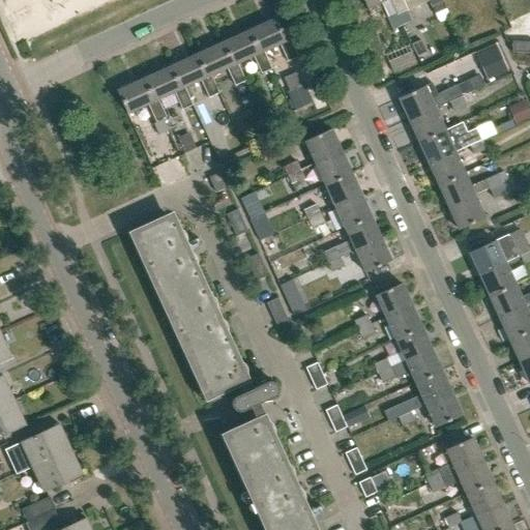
[(362,0),(366,8),(380,2),(387,18),(386,18),(391,30),(401,26),(395,13),(389,0),(362,0)]
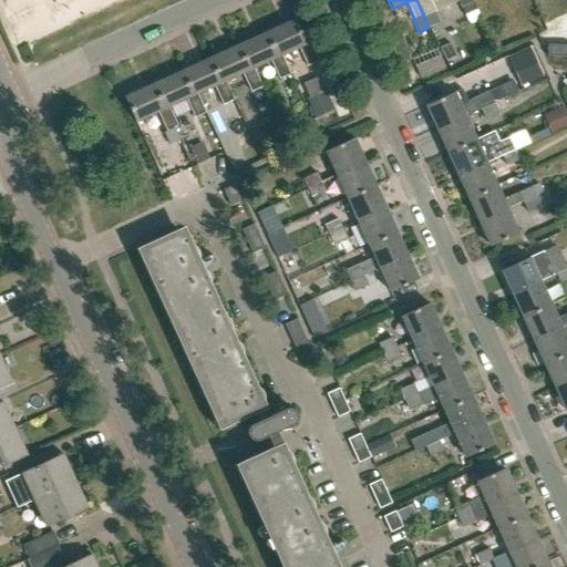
[(423,14),(429,28),(440,22),(430,0),(416,0),(423,14)]
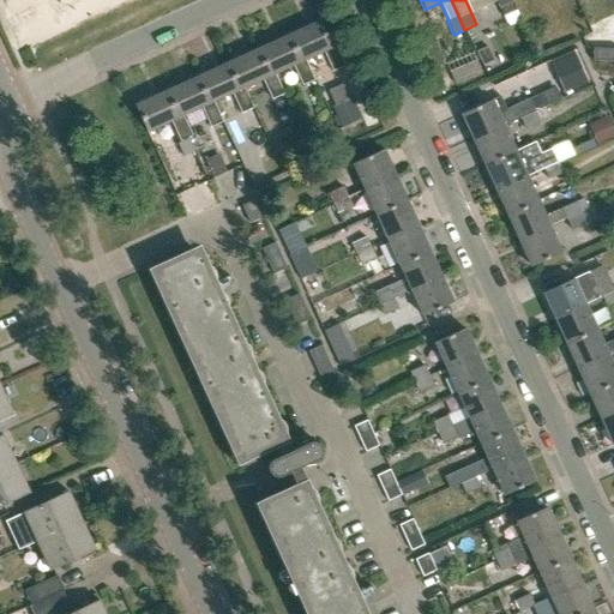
[(495,0),(507,26),(519,20),(516,11),(517,11),(511,0),(495,0)]
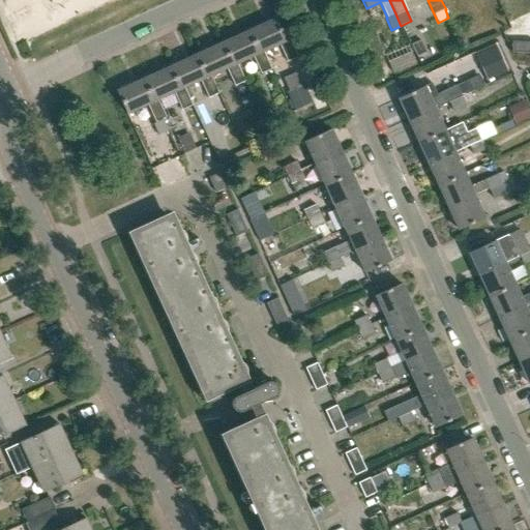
[(509,10),(510,25),(525,25),(524,9),(509,10)]
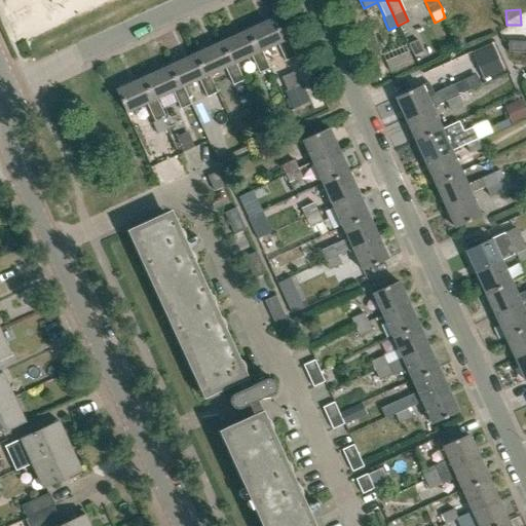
[(257,51),(261,49),(277,42),(285,60),(295,55),(287,37),(283,38),(273,16),(247,29),(257,51)]
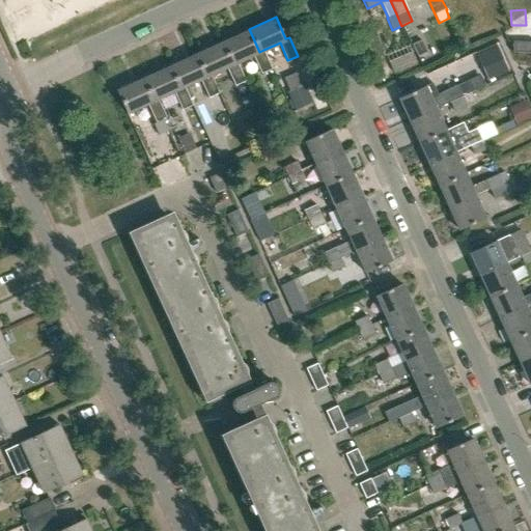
[(272,67),(263,50),(259,52),(249,29),(222,42),(232,64),(236,62),(254,55),(261,73),(272,67)]
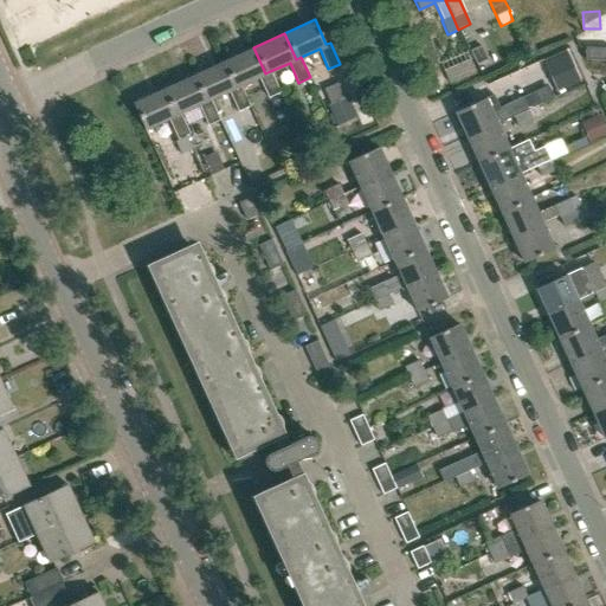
[(605,46),(584,46),(584,58),(605,58),(605,46)]
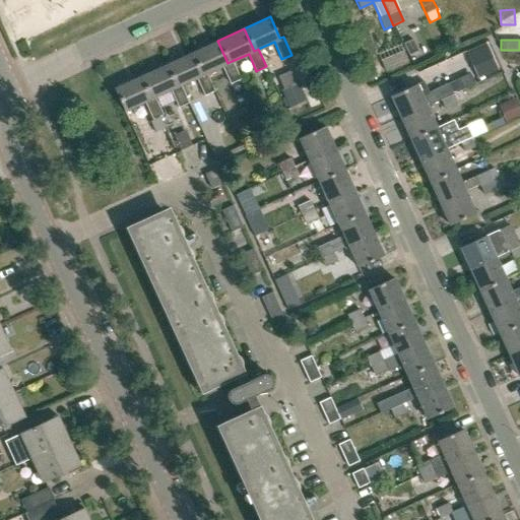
[(240,78),(232,61),(228,63),(217,41),(192,52),(202,75),(206,73),(222,66),(230,83),(231,82),(239,100),(247,95),(239,79),(240,78)]
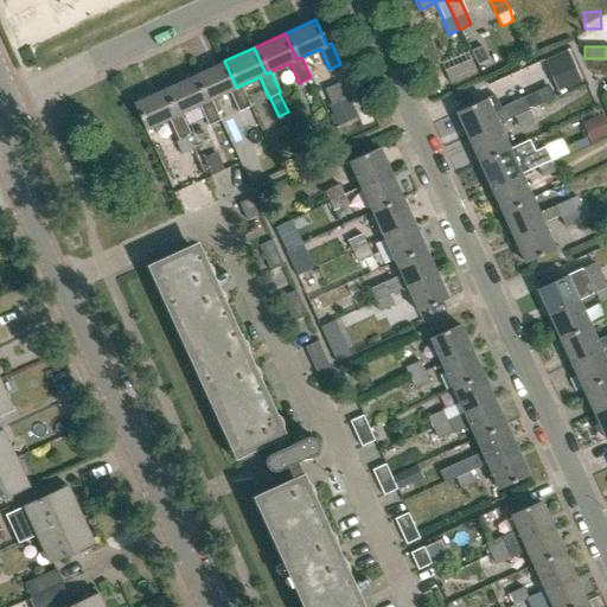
[(477,65),(489,61),(481,48),(471,52),(477,65)]
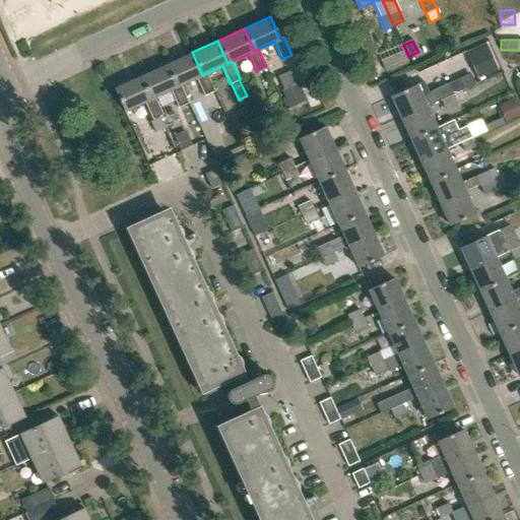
[(478,77),(498,69),(486,47),(468,55),(478,77)]
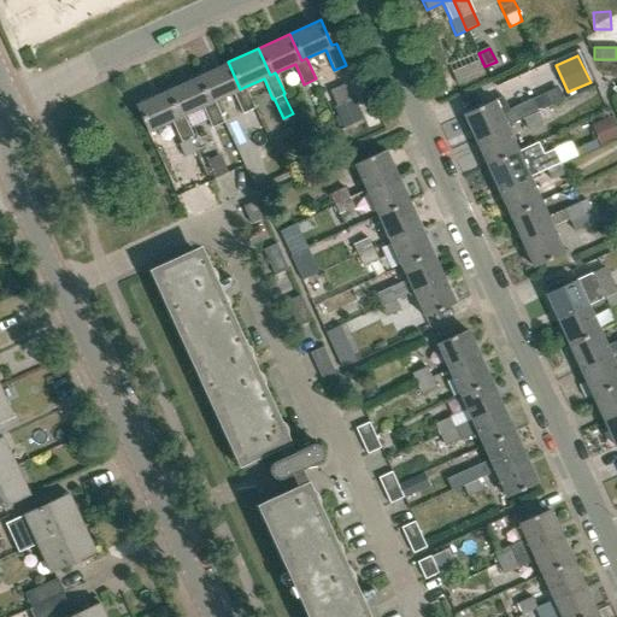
[(228,62),(198,76),(210,103),(213,101),(233,93),(242,112),(254,107),(245,87),(240,89),(228,62)]
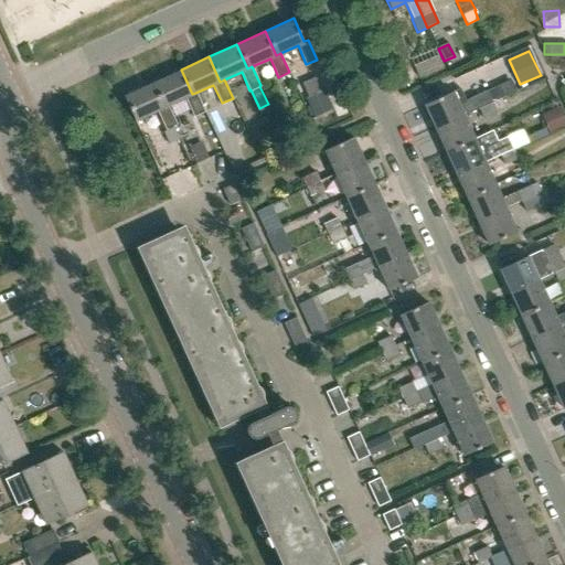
[(418,78),(443,68),(438,56),(414,66),(418,78)]
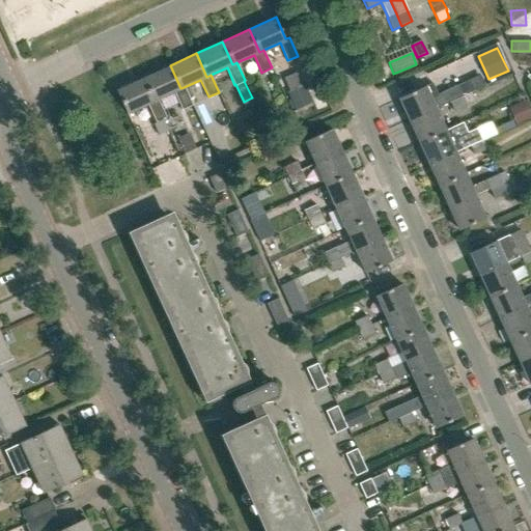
[(192,105),(184,87),(180,88),(170,65),(143,77),(154,101),(158,99),(174,91),(182,109),(192,105)]
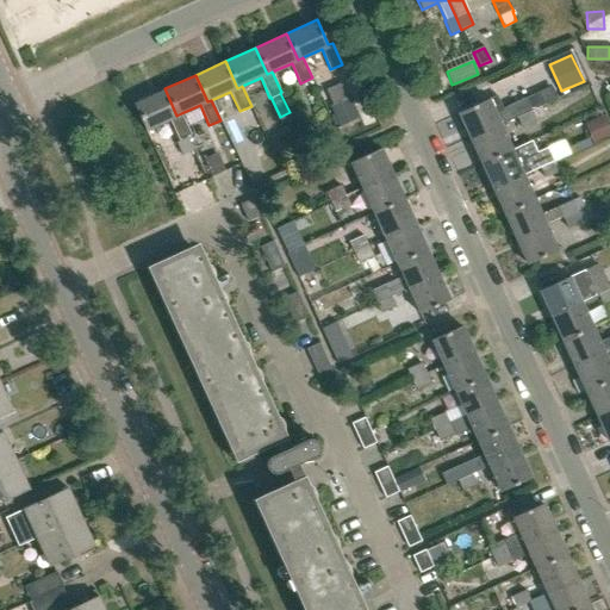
[(191,134),(181,113),(176,116),(165,88),(134,103),(145,130),(169,119),(179,139),(191,134)]
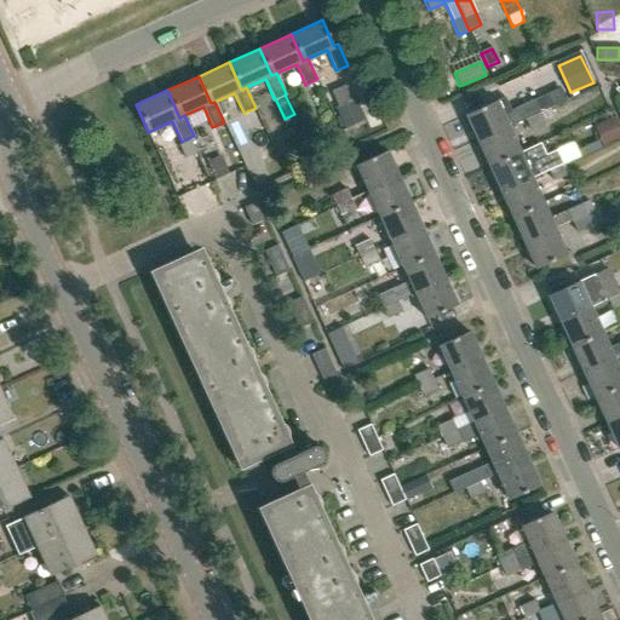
[(356,101),(336,110),(345,131),(366,121),(356,101)]
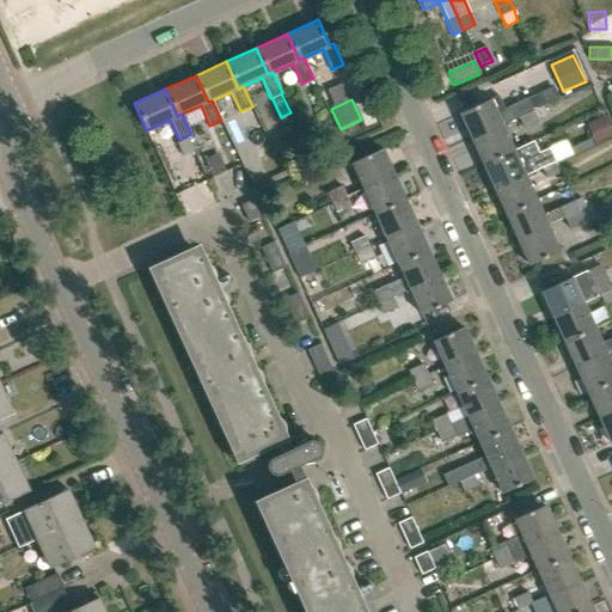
[(496,115),(490,101),(460,114),(472,140),(502,126),(518,118),(533,112),(527,101),(496,115)]
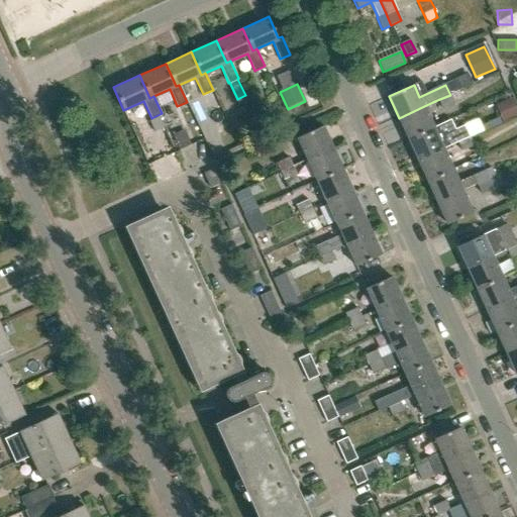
[(437,100),(441,109),(454,103),(450,94),(450,95),(437,100)]
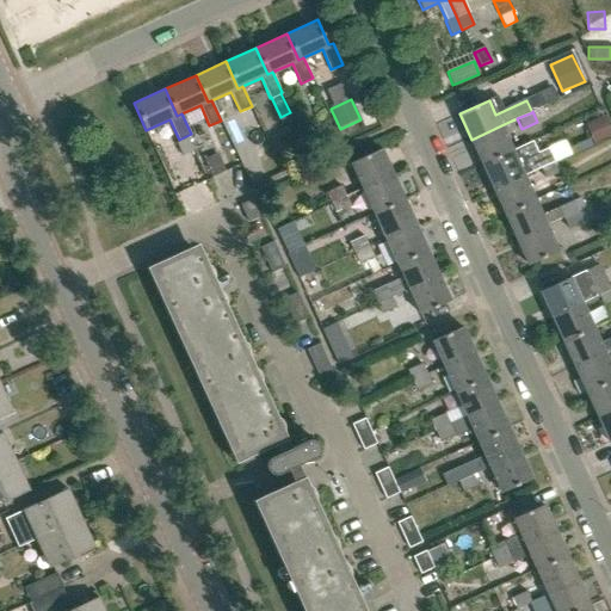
[(482,165),(512,150),(501,125),(471,140),(482,165)]
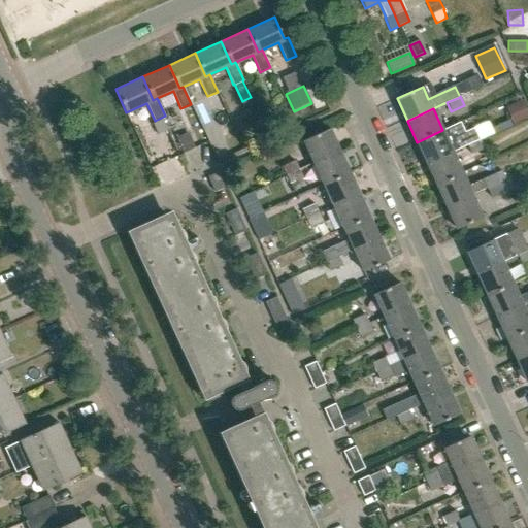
[(453,153),(467,145),(480,140),(474,130),(465,135),(460,123),(442,130),(417,142),(427,164),(453,153)]
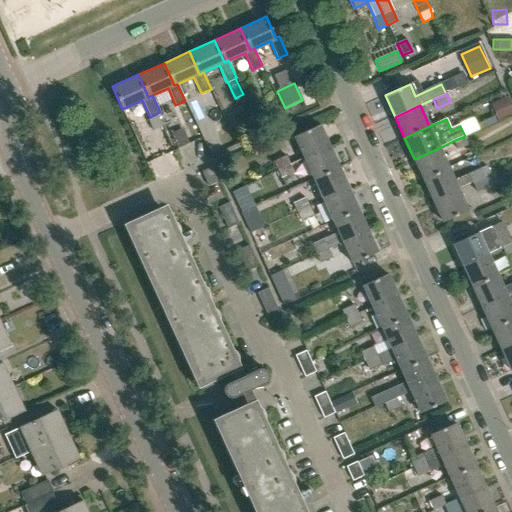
[(136,121),(125,126),(141,158),(151,154),(136,121)]
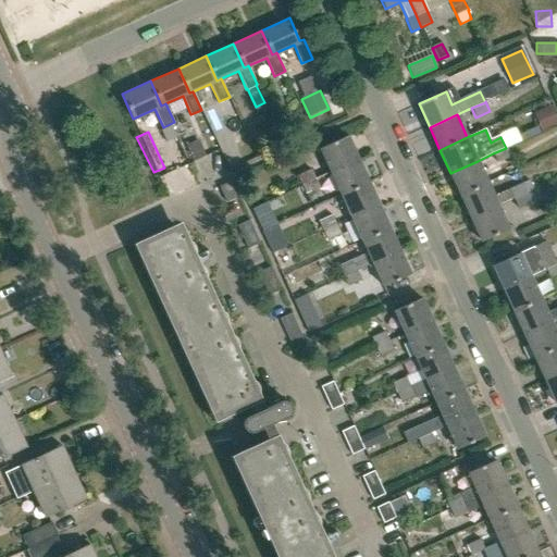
[(347,136),(320,149),(331,172),(358,160),(347,136)]
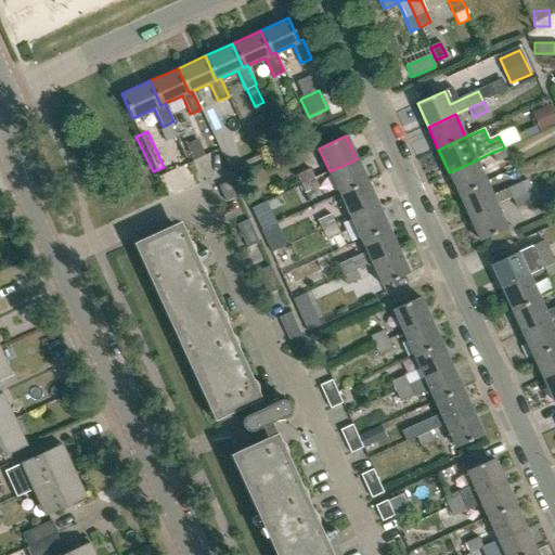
[(505,146),(504,147),(491,153),(495,163),(510,157),(505,146)]
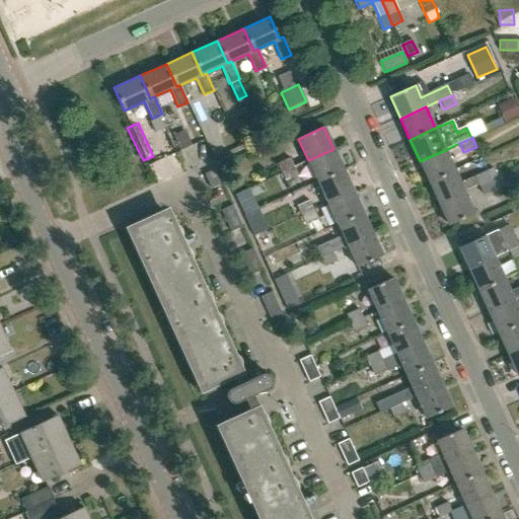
[(286,181),(312,169),(318,181),(344,170),(334,149),(308,160),(294,167),(282,172),(286,181)]
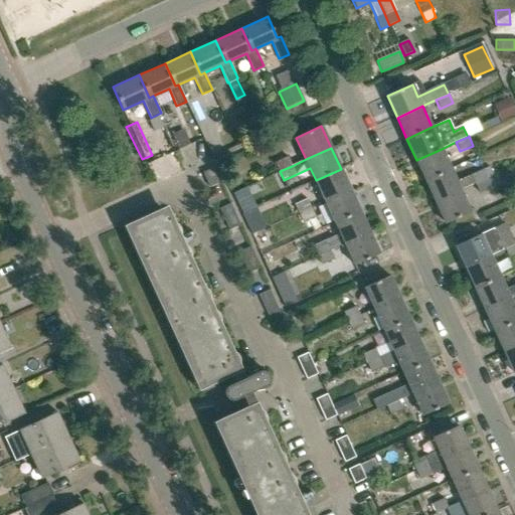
[(425,181),(451,170),(442,149),(416,160),(425,181)]
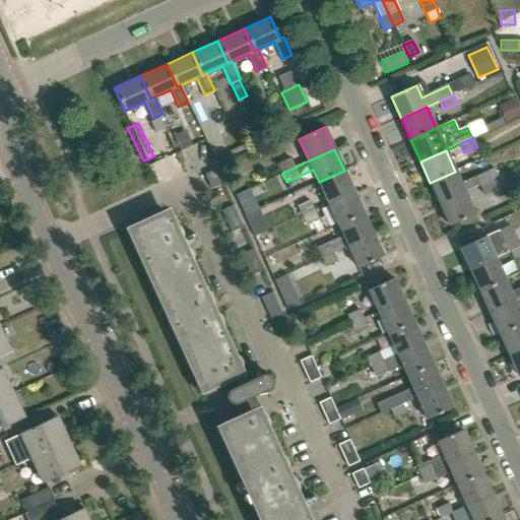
[(295,168),(290,158),(278,165),(282,173),(295,168)]
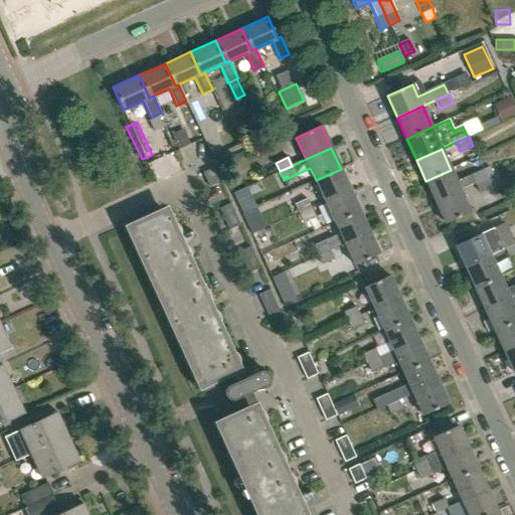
[(487,179),(493,176),(489,167),(457,182),(451,170),(425,181),(436,202),(461,191),(475,184),(487,179)]
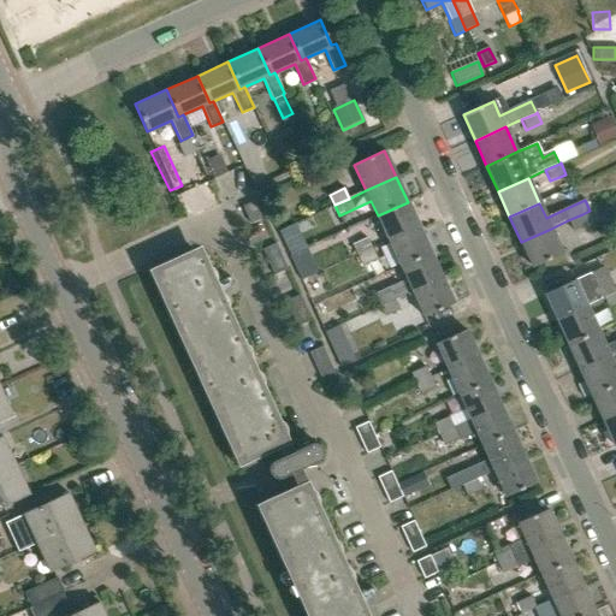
[(256,201),(243,207),(243,209),(247,215),(260,209),(256,201)]
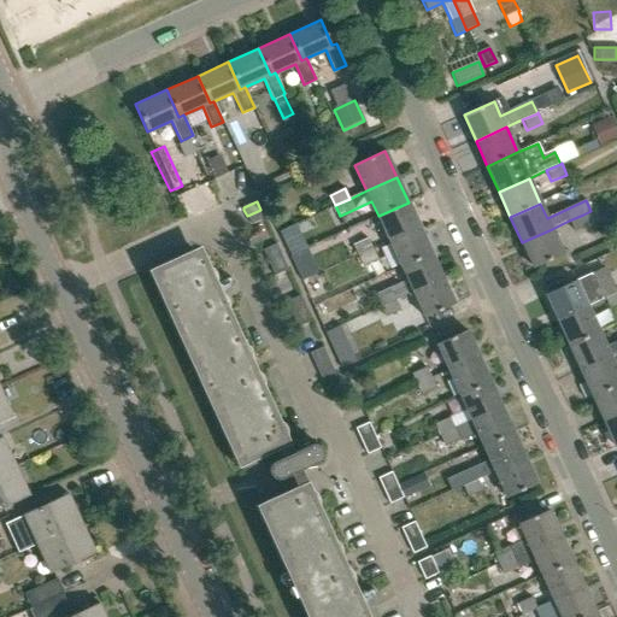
[(409,203),(378,216),(389,241),(419,228),(409,203)]
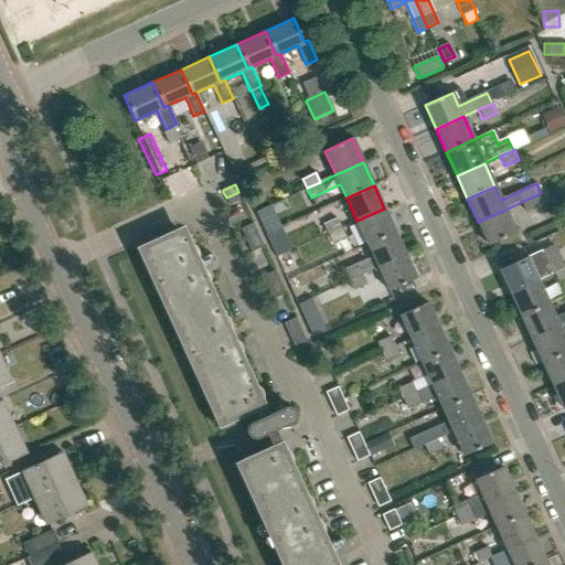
[(238,192),(226,198),(230,205),(242,200),(238,192)]
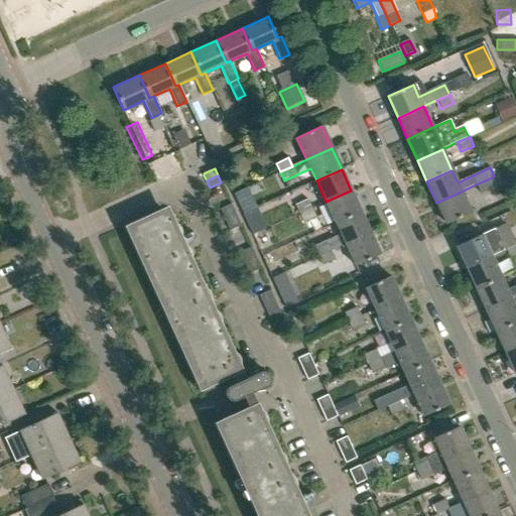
[(476,184),(480,194),(500,184),(497,176),(489,180),(488,179),(476,184)]
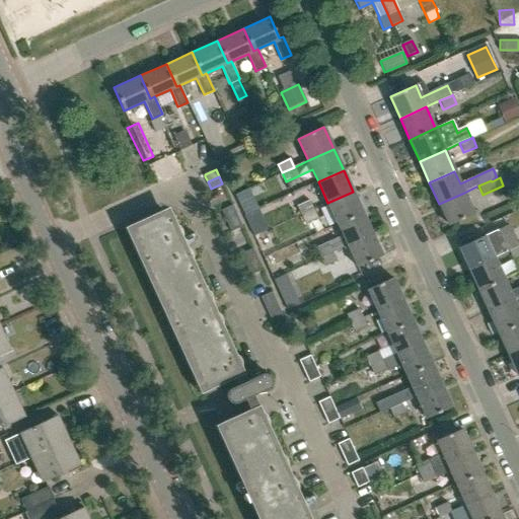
[(338,224),(363,213),(353,192),(327,203),(338,224)]
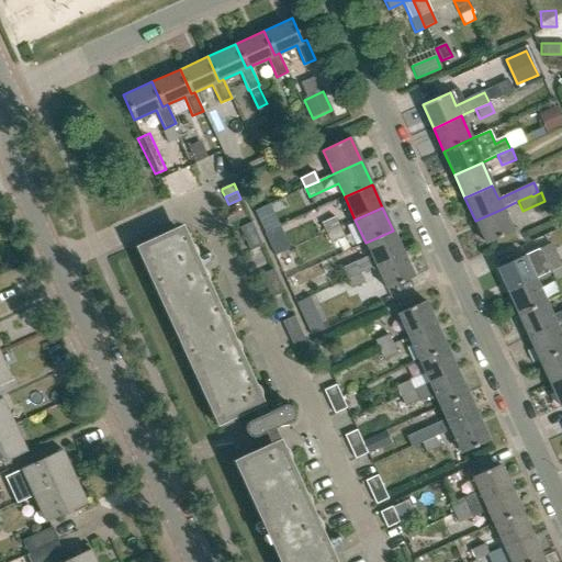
[(514,232),(503,209),(475,221),(486,245),(514,232)]
